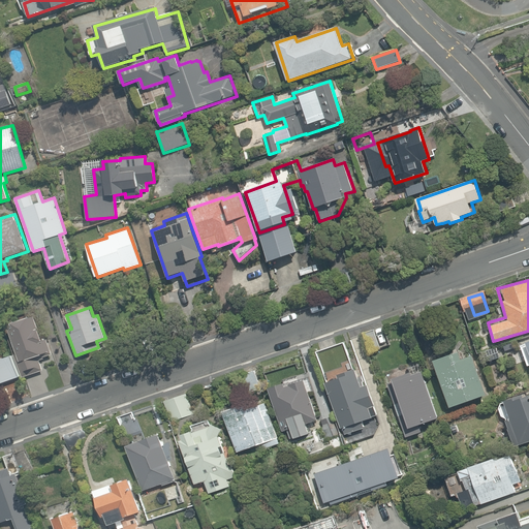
[(14,354),(23,378),(43,371),(39,360),(53,354),(48,341),(44,342),(35,314),(8,323),(19,353),(14,354)]
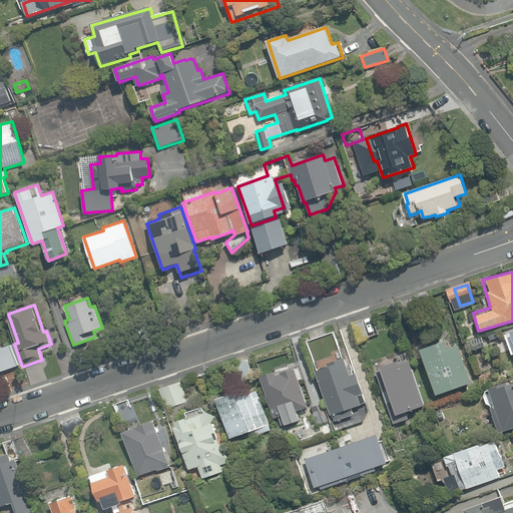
[(353,324),(358,342),(369,338),(363,320),(353,324)]
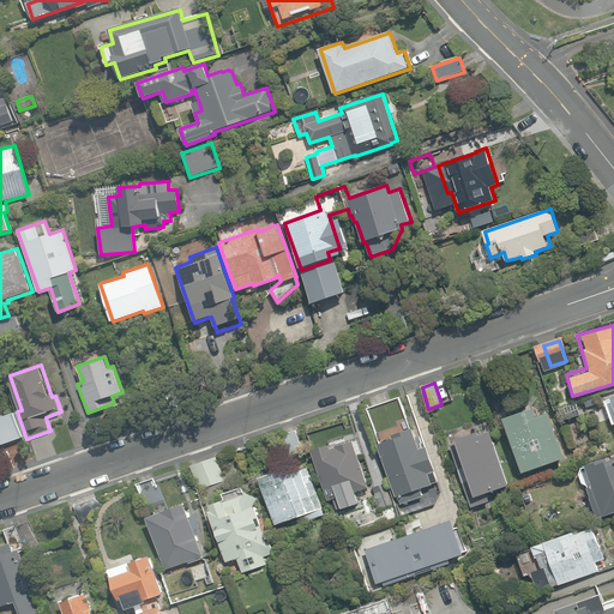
[(613,389),(601,395),(611,426),(613,425),(613,389)]
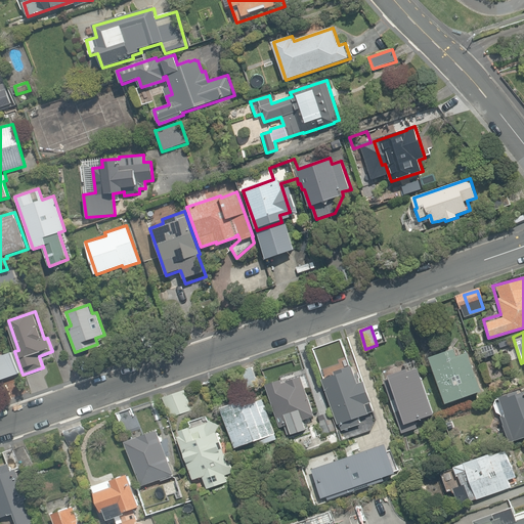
[(430,357),(446,403),(483,391),(469,351),(459,355),(455,348),(430,357)]
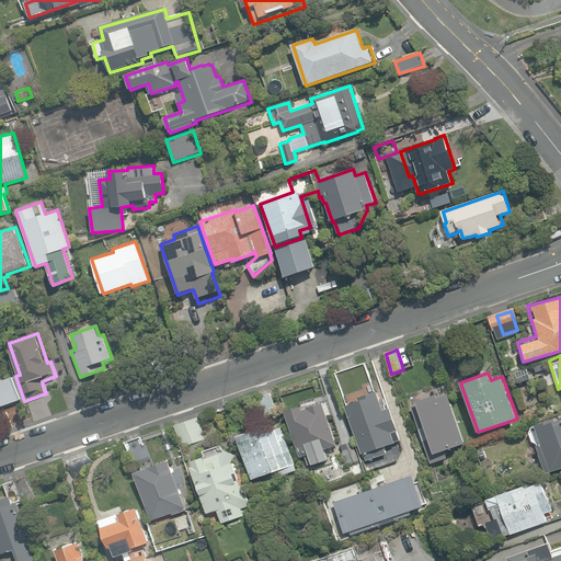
[(0,381),(0,405),(0,407),(22,399),(14,377),(0,381)]
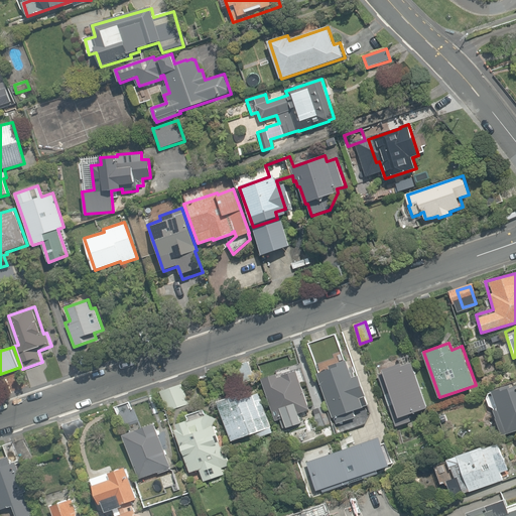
[(353,378),(347,360),(330,366),(331,369),(317,374),(333,417),(334,417),(337,424),(355,417),(353,411),(363,407),(369,405),(359,376),(353,378)]
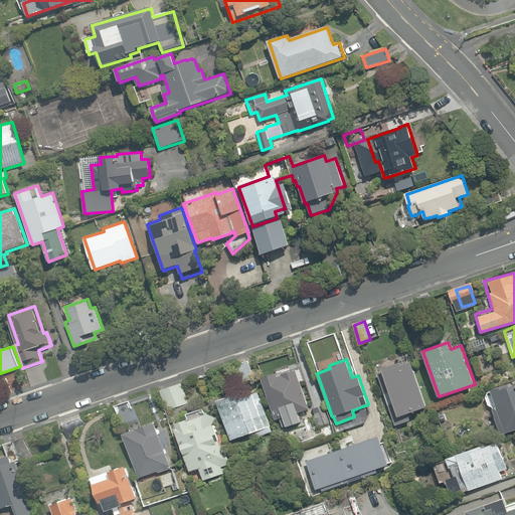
[(281,418),(284,427),(302,421),(299,412),(310,408),(297,369),(287,373),(286,371),(263,378),(276,419),(281,418)]
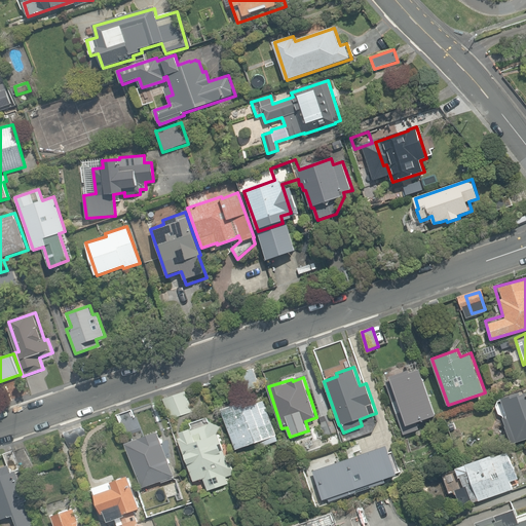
[(392,396),(407,435),(421,429),(417,418),(437,411),(426,382),(407,389),(404,381),(391,386),(395,395),(392,396)]
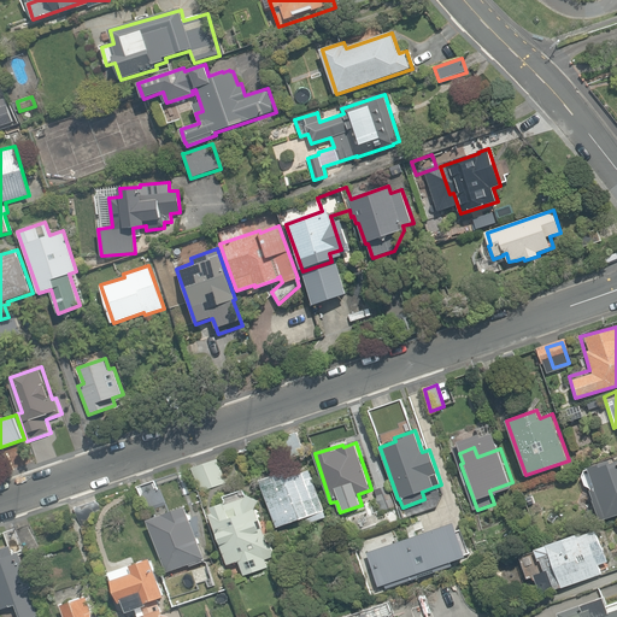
[(616,457),(575,470),(582,492),(589,491),(598,521),(616,513),(616,457)]
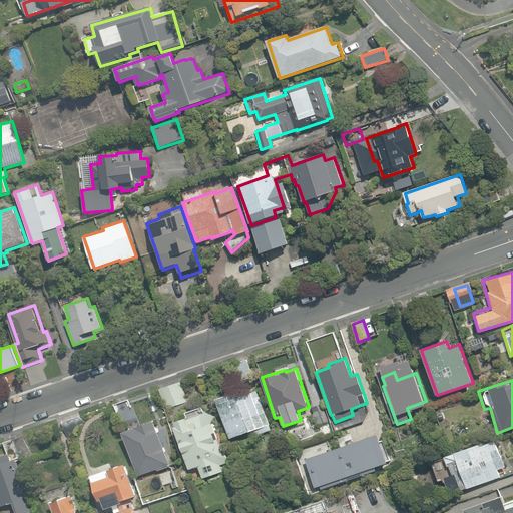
[(215,399),(229,438),(253,430),(255,435),(262,433),(272,430),(262,403),(258,391),(251,393),(251,392),(250,392),(249,392),(248,392),(247,392),(246,392),(245,392),(245,393),(244,393),(244,394),(243,394),(243,395),(241,396),(239,391),(215,399)]
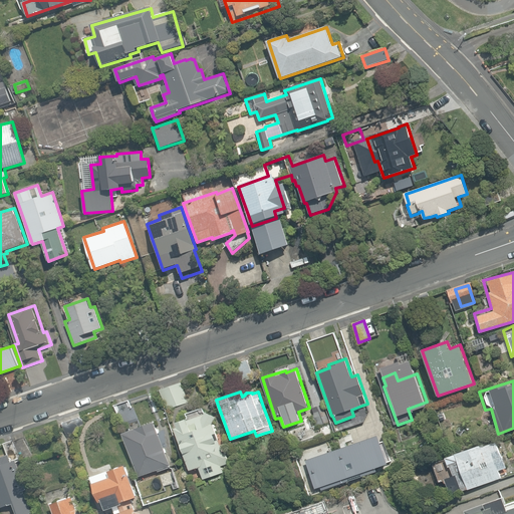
[(116,404),(123,424),(137,420),(130,400),(116,404)]
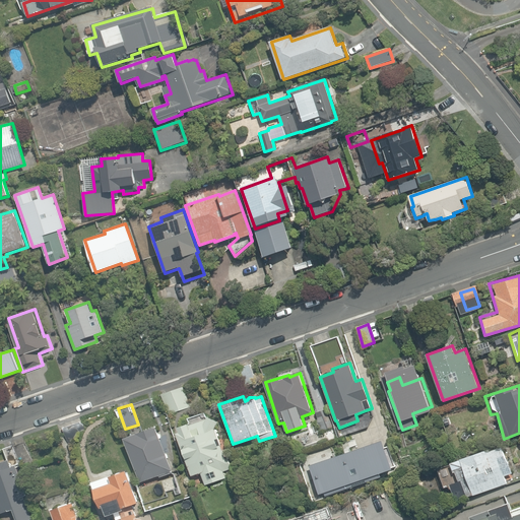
[(314,412),(320,430),(331,426),(325,409),(314,412)]
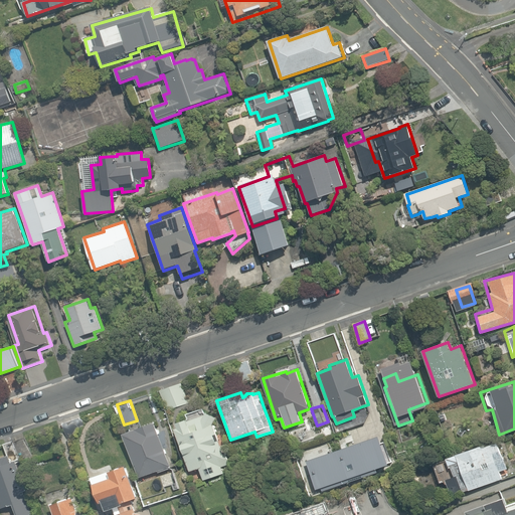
[(200,469),(204,481),(224,474),(222,467),(231,464),(227,453),(224,454),(214,424),(218,416),(207,412),(207,413),(188,420),(188,419),(176,423),(178,428),(175,430),(175,431),(189,472),(200,469)]
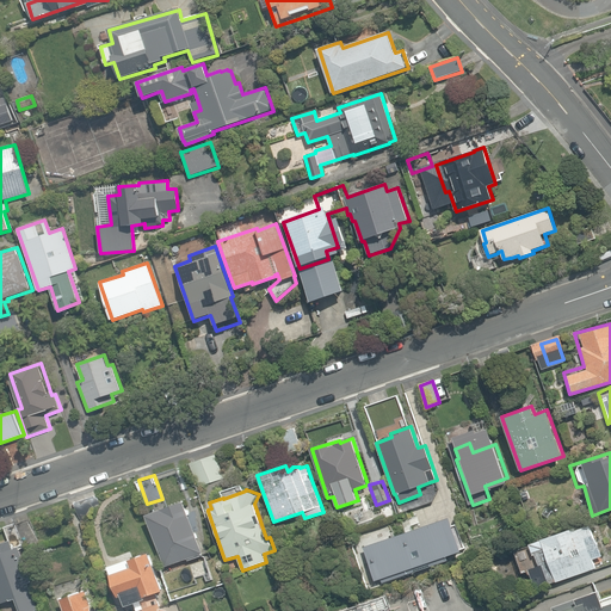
[(146,514),(165,567),(186,559),(187,560),(201,556),(199,554),(202,554),(184,501),(146,514)]
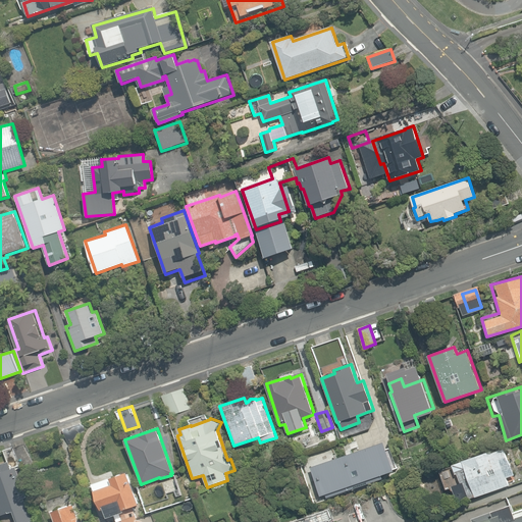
[(404,434),(407,445),(415,442),(412,431),(404,434)]
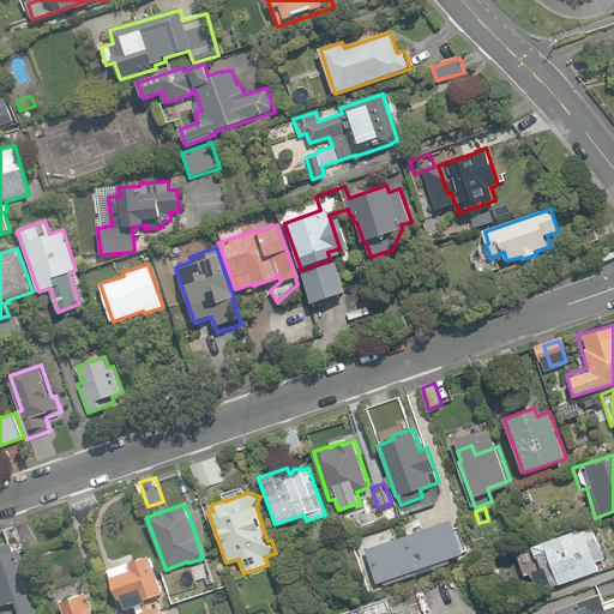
[(17,527),(25,548),(38,545),(30,522),(17,527)]
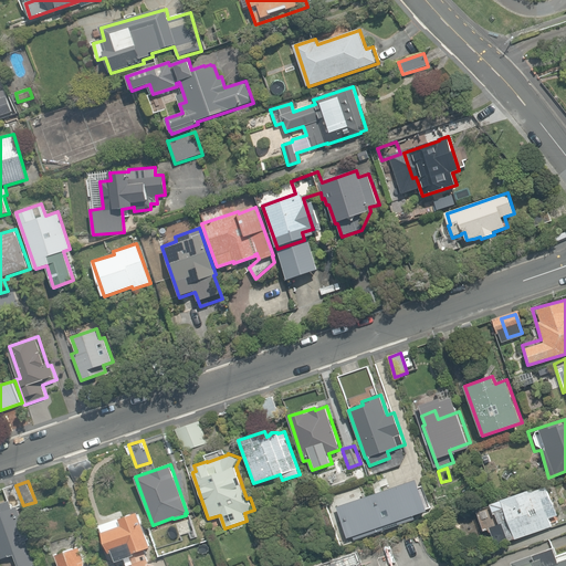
[(346,537),(432,510),(425,484),(417,488),(415,481),(336,507),(346,537)]
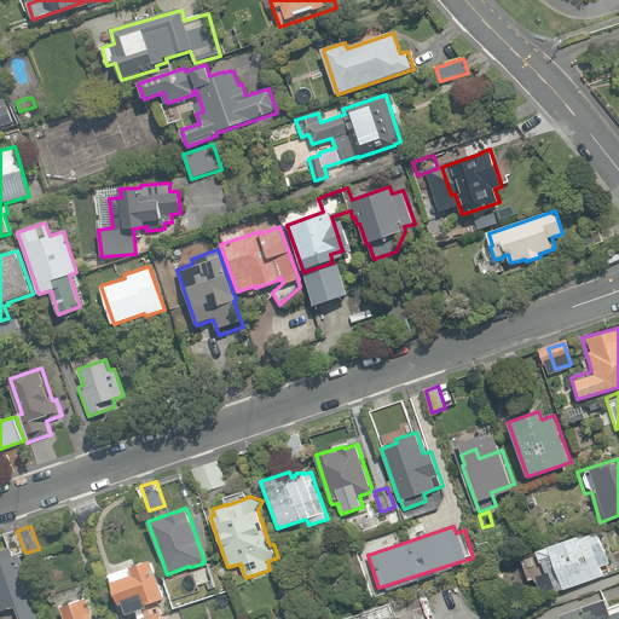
[(17,606),(21,618),(36,618),(39,618),(29,591),(32,590),(19,555),(15,557),(13,556),(24,553),(17,531),(5,534),(10,548),(0,551),(0,605),(3,612),(17,606)]
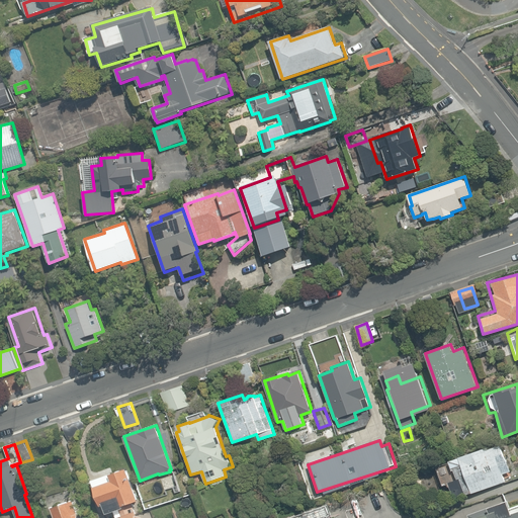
[(460,497),(498,486),(495,476),(503,472),(495,446),(449,459),(460,497)]
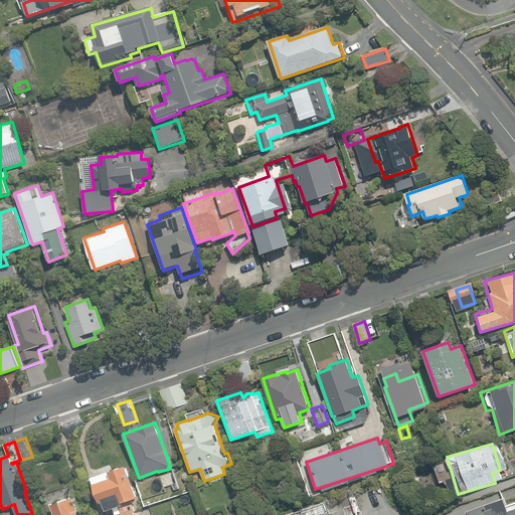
[(141,514),(138,514),(137,514),(133,500),(139,498),(129,466),(111,472),(113,478),(94,484),(101,503),(104,502),(107,510),(114,508),(116,513),(114,513),(114,514),(141,514)]
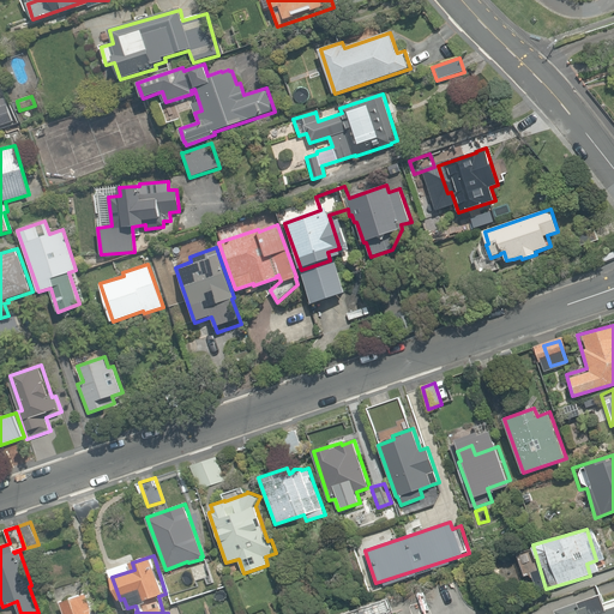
[(94,613),(88,593),(61,601),(65,613),(94,613)]
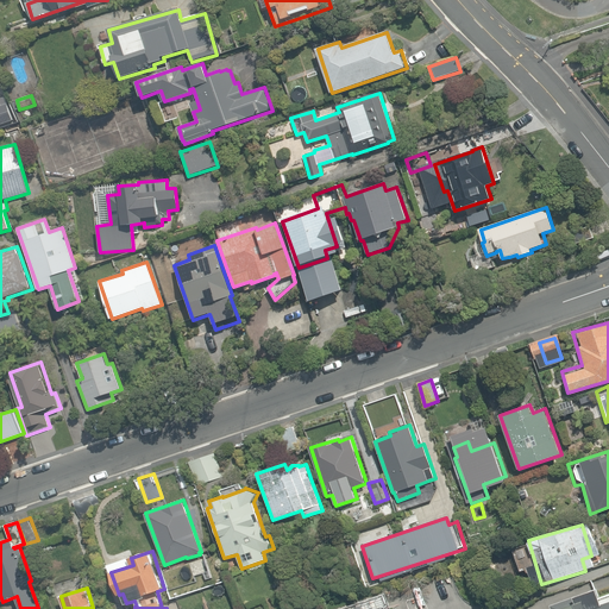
[(608,608),(608,600),(584,608),(579,595),(550,606),(550,608),(608,608)]
